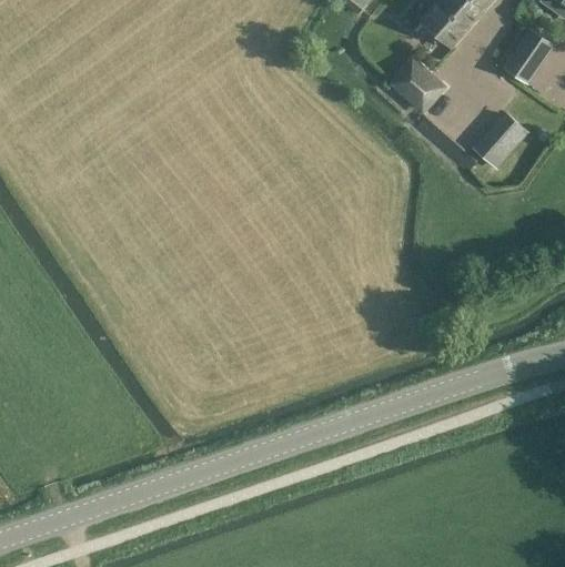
[(345,0),(341,6),(356,18),(369,0),(345,0)]
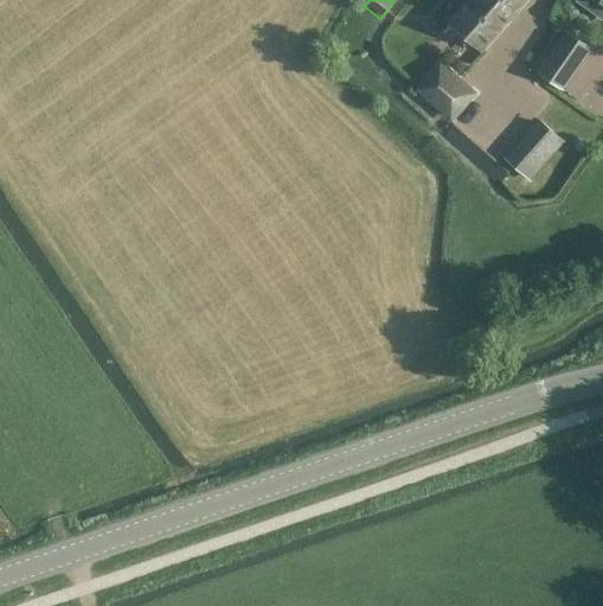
[(479,55),(525,0),(466,0),(444,25),(479,55)]
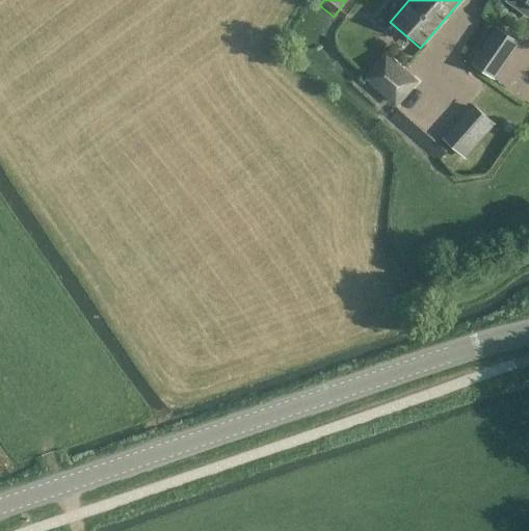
[(528,0),(504,0),(504,1),(520,12),(525,4),(528,6),(528,0)]
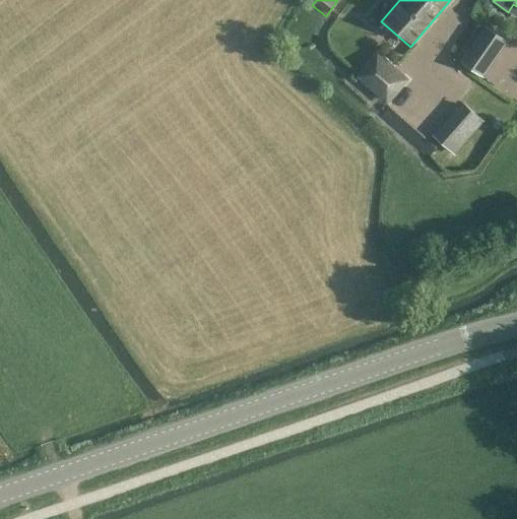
[(479,78),(505,43),(481,26),(457,62),(479,78)]
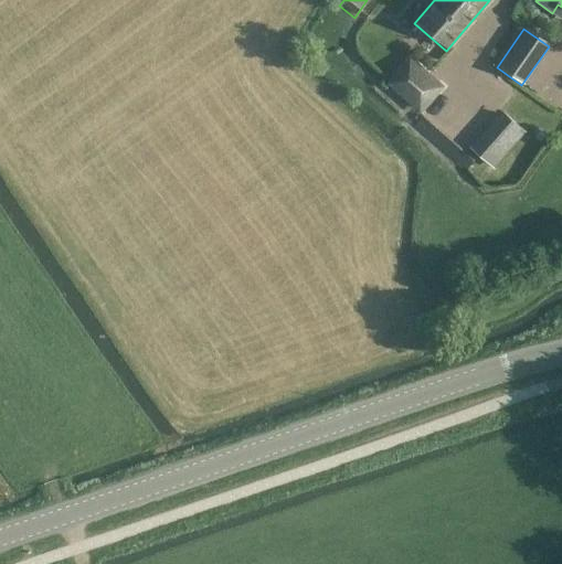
[(419,115),(443,87),(407,56),(383,85),(419,115)]
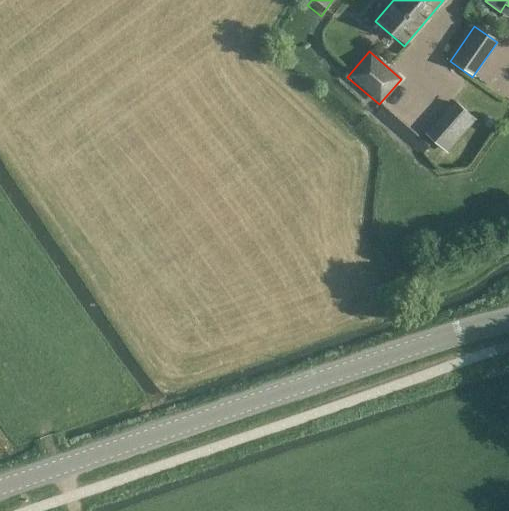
[(451,101),(424,133),(446,153),(474,121),(451,101)]
